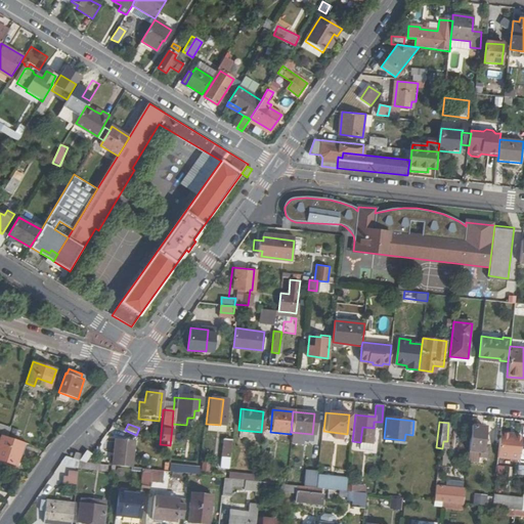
[(469,425),(466,450),(476,451),(475,456),(483,457),(484,445),(480,444),(482,427),(469,425)]
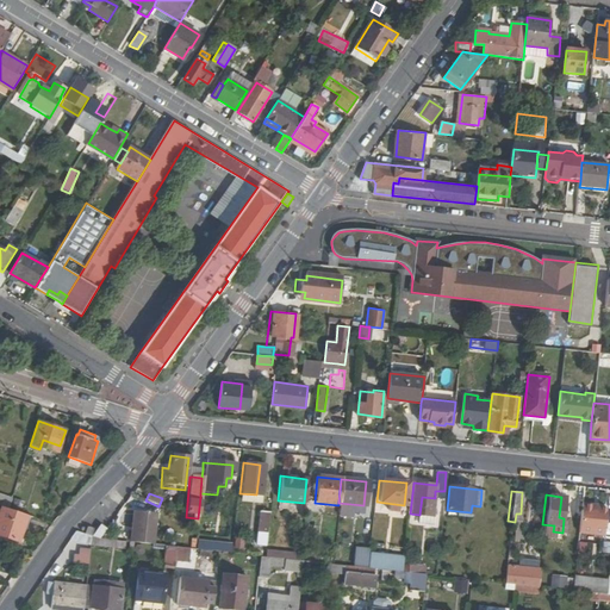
[(579,503),(574,542),(579,542),(582,530),(591,533),(592,515),(596,515),(597,505),(579,503)]
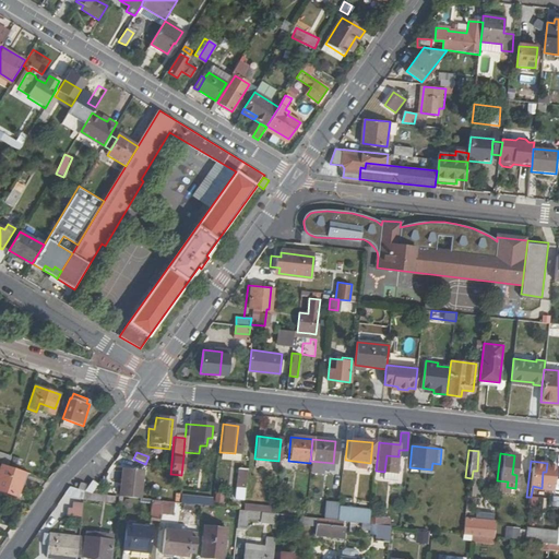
[(1,464),(0,466),(0,489),(18,496),(25,472),(9,466),(1,464)]
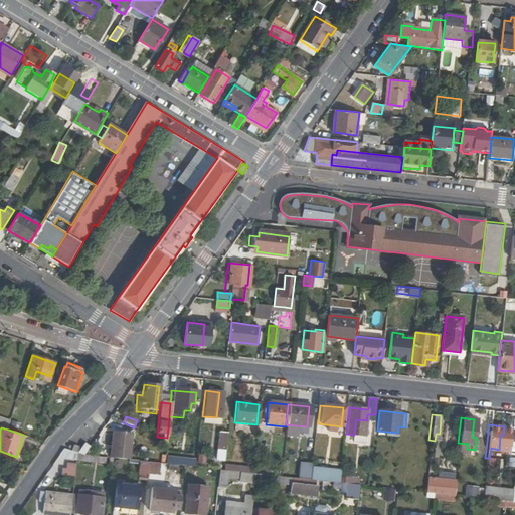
[(217,431),(215,450),(224,450),(226,432),(217,431)]
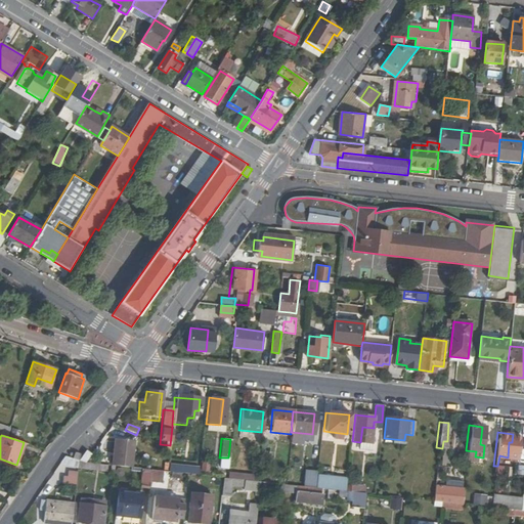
[(118,440),(116,456),(113,456),(112,467),(115,468),(131,469),(134,442),(118,440)]
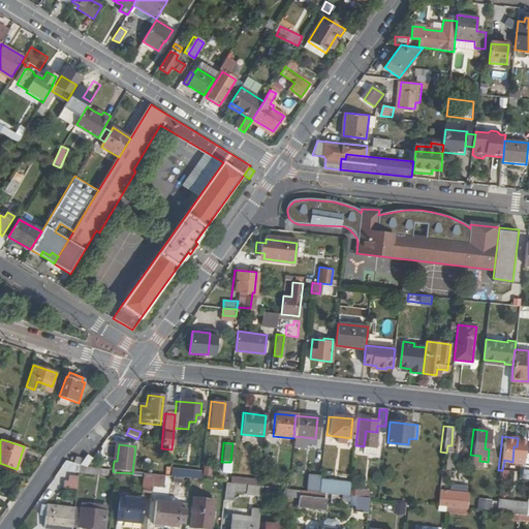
[(86,458),(79,468),(80,468),(87,469),(92,461),(86,458)]
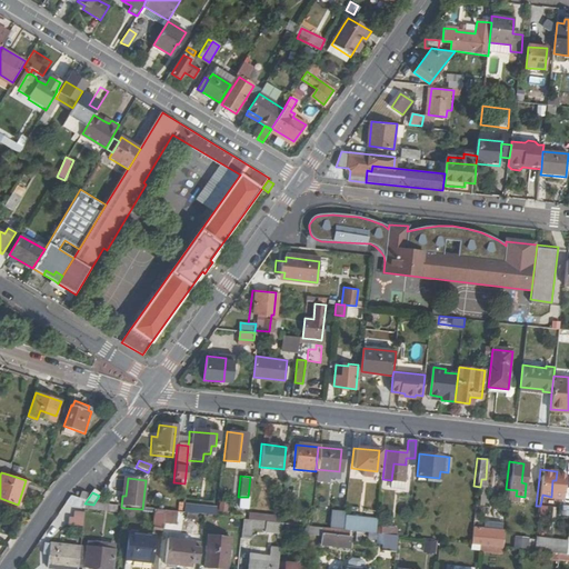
[(542,495),(540,506),(550,507),(551,497),(542,495)]
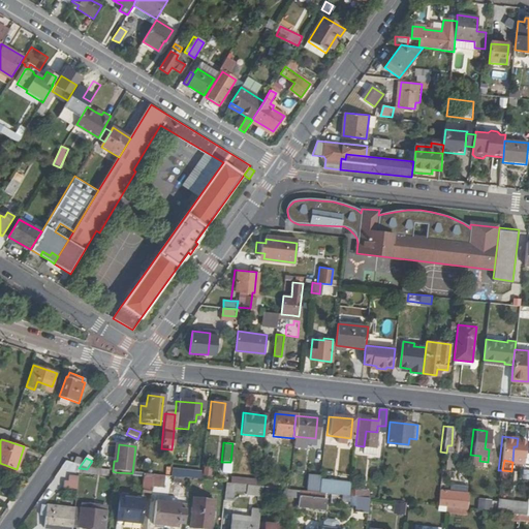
[(65,464),(61,469),(78,474),(79,468),(78,467),(71,465),(65,464)]
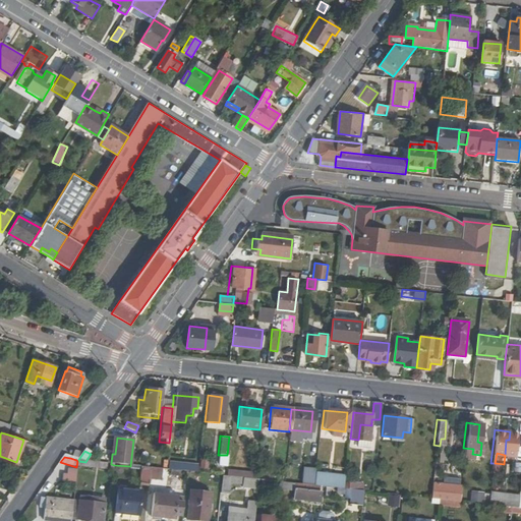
[(167,463),(166,470),(187,472),(195,473),(196,467),(167,463)]
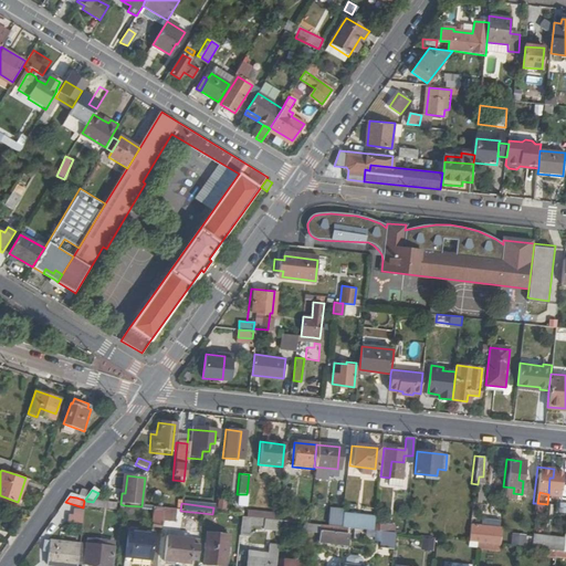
[(156,507),(154,524),(161,525),(164,509),(156,507)]
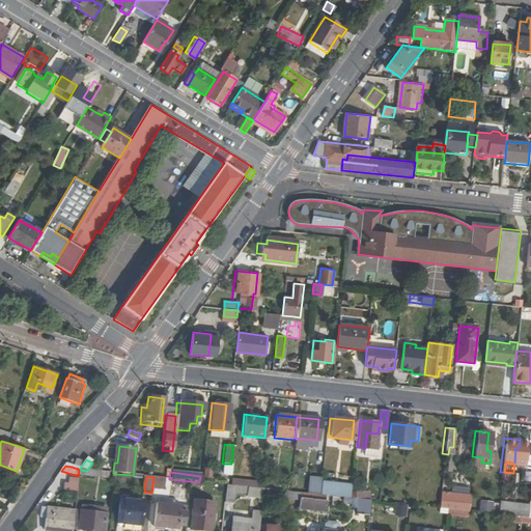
[(310,480),(309,494),(317,495),(319,483),(319,481),(310,480)]
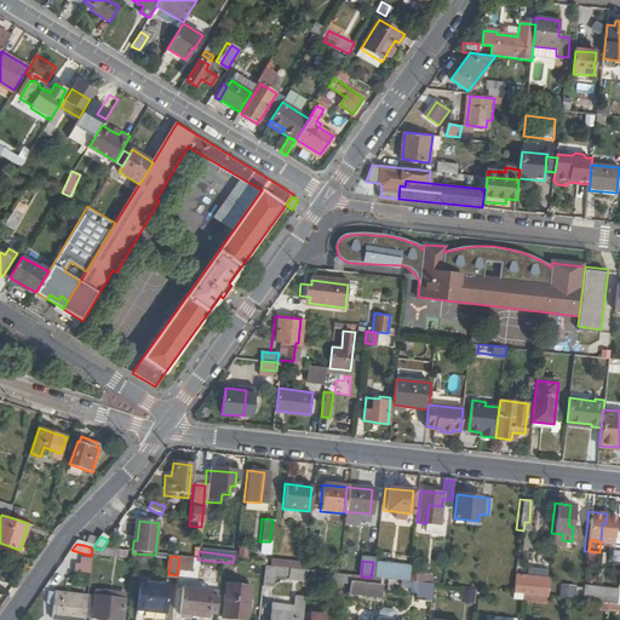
[(74,564),(73,574),(89,575),(90,567),(74,564)]
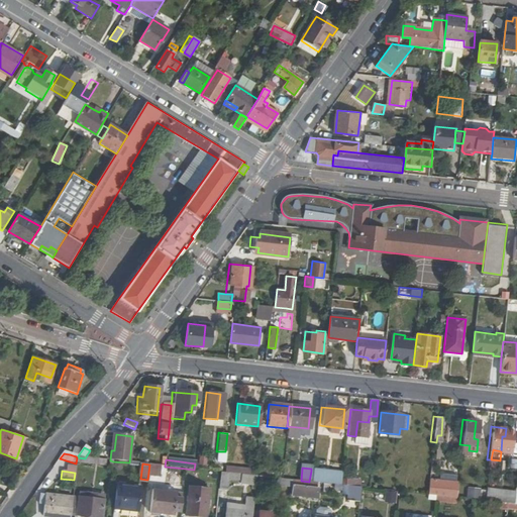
[(339,485),(340,474),(311,471),(309,482),(318,483),(329,484),(339,485)]
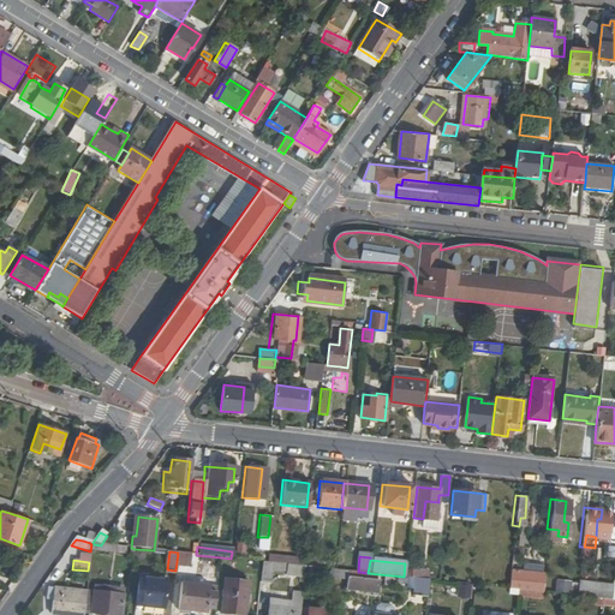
[(263,562),(262,580),(272,581),(273,563),(266,562),(263,562)]
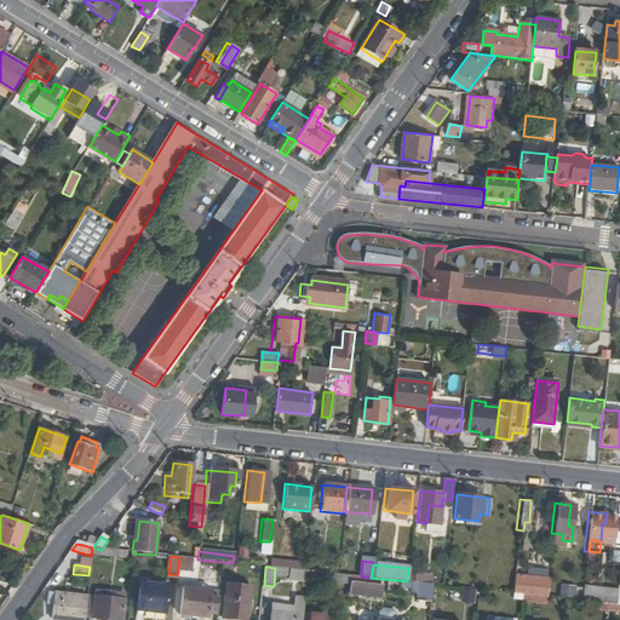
[(293,580),(306,581),(308,572),(294,570),(293,580)]
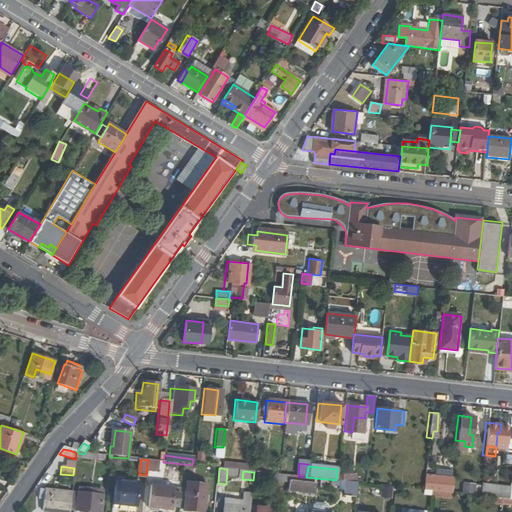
[(423,475),(421,490),(425,490),(432,491),(450,493),(451,478),(433,477),(433,473),(429,473),(428,476),(423,475)]
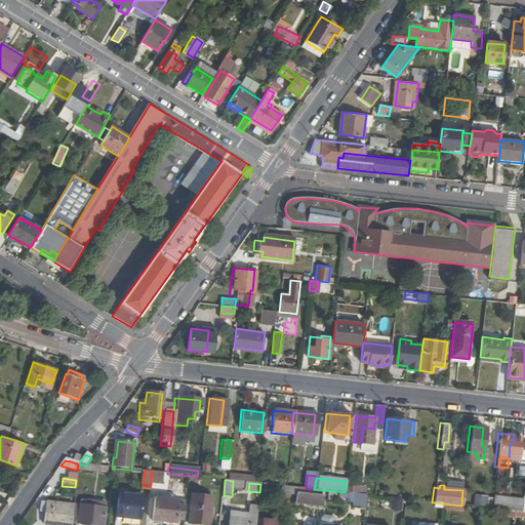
[(297,488),(296,493),(322,496),(323,490),(314,489),(306,488),(297,488)]
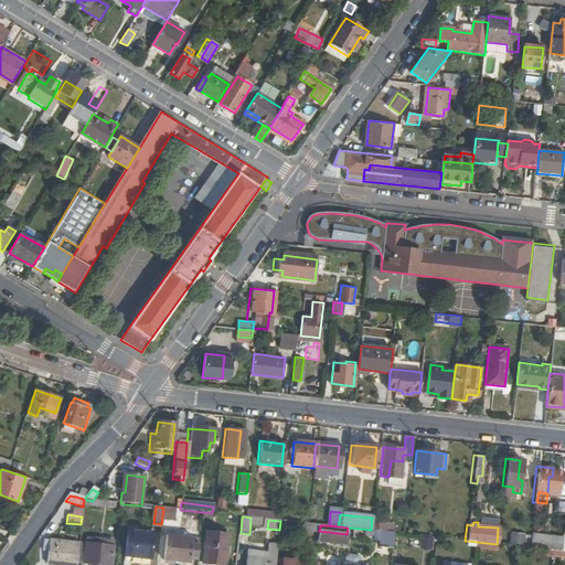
[(394,546),(395,531),(381,530),(381,545),(394,546)]
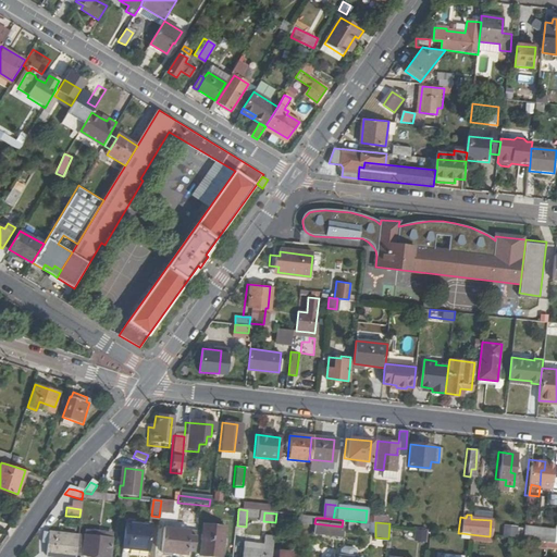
[(126,523),(124,551),(149,553),(151,525),(126,523)]
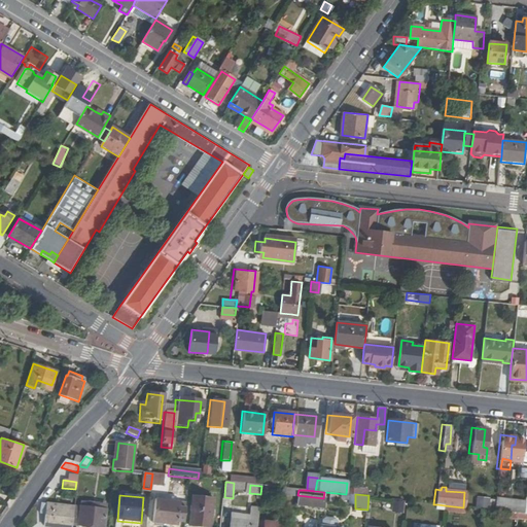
[(195,495),(189,526),(205,526),(207,518),(211,518),(213,497),(195,495)]
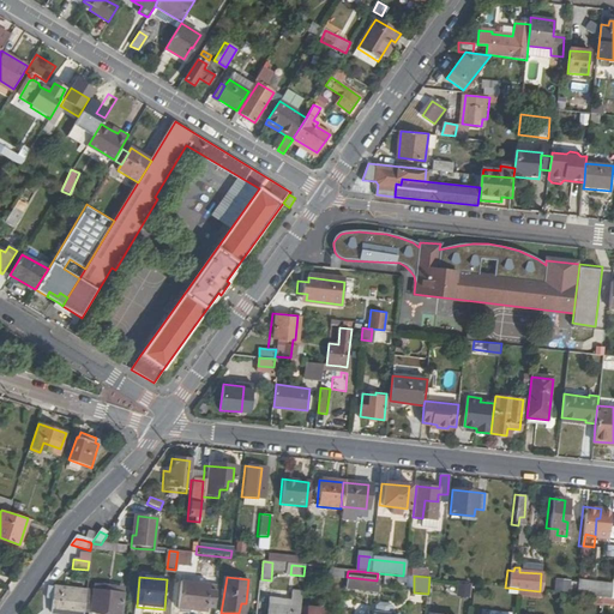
[(347,577),(345,590),(379,594),(380,581),(377,581),(347,577)]
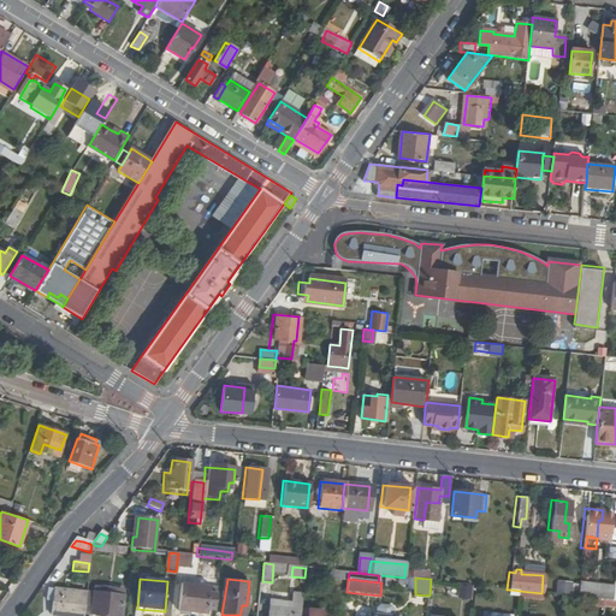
[(569,585),(554,582),(552,593),(568,596),(569,585)]
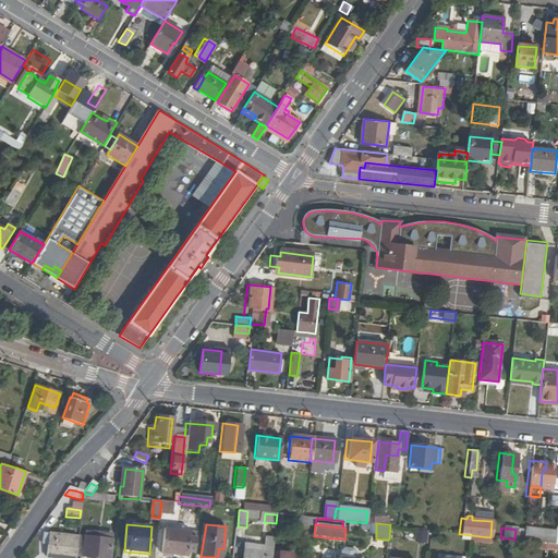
[(521,540),(521,541),(535,542),(547,544),(548,544),(552,544),(553,531),(522,528),(522,531),(521,540)]
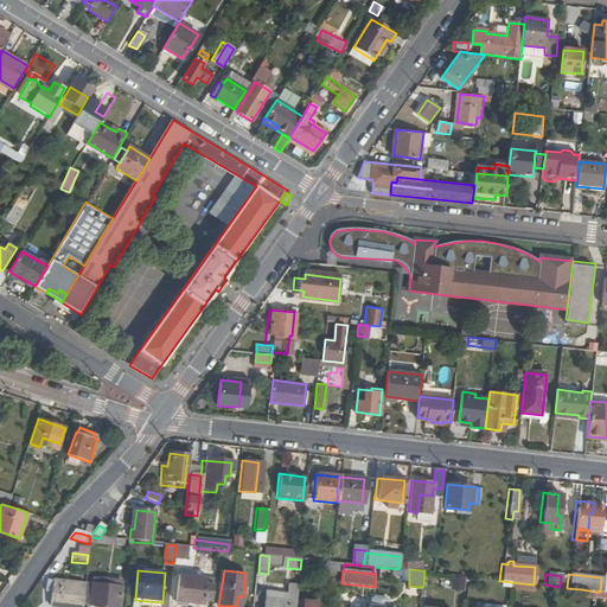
[(179,575),(176,602),(200,605),(202,595),(205,596),(206,577),(187,576),(179,575)]
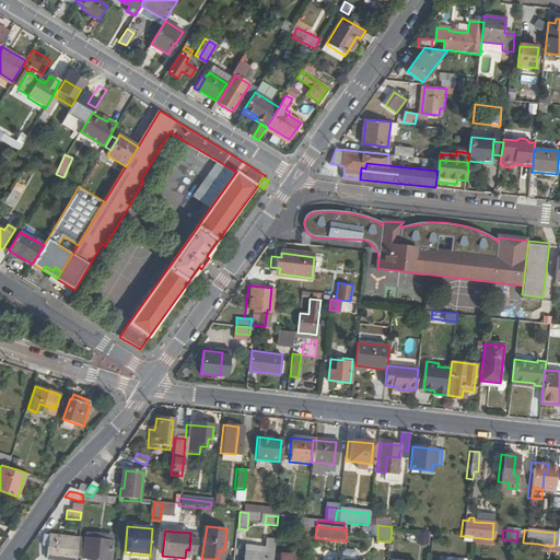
[(432,534),(421,533),(421,540),(431,541),(432,534)]
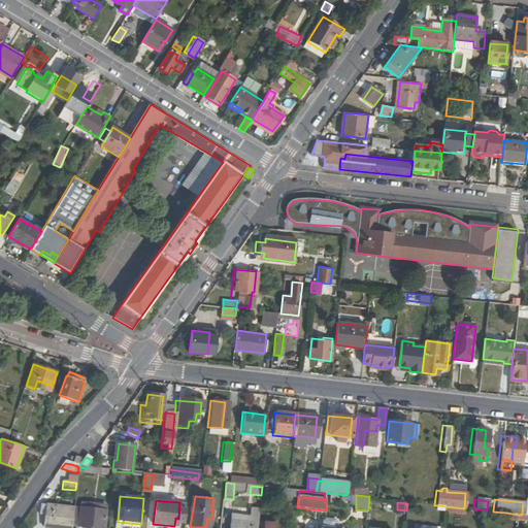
[(73,508),(71,525),(95,527),(101,527),(103,510),(96,510),(96,505),(78,503),(77,508),(73,507),(73,508)]
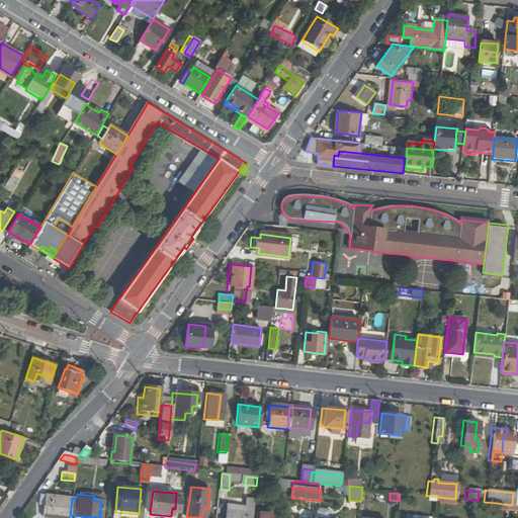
[(35,505),(42,506),(41,517),(50,517),(69,517),(70,515),(72,499),(37,495),(35,505)]
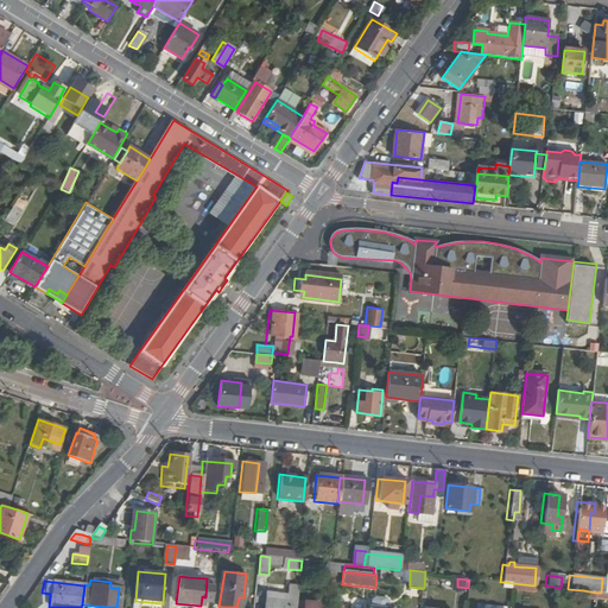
[(583,590),(583,599),(595,600),(596,593),(583,590)]
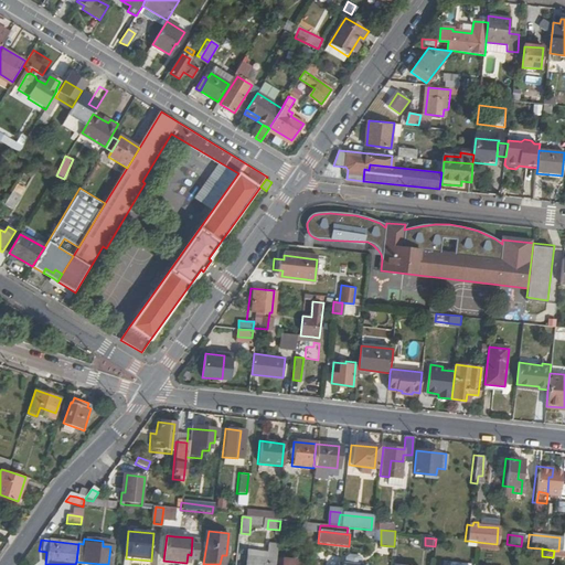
[(380,564),(391,564),(393,553),(376,551),(375,560),(381,560),(381,564),(380,564)]
